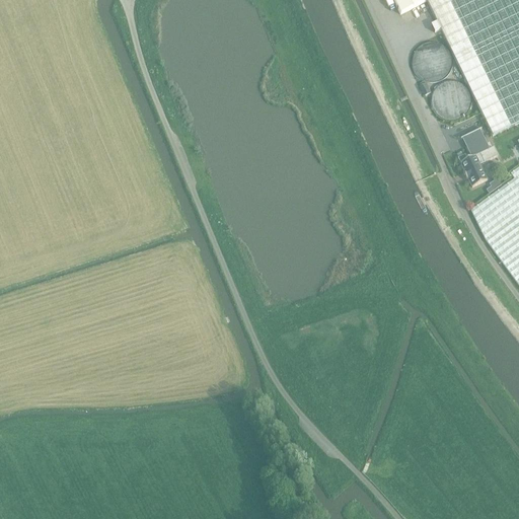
[(518,0),(392,0),(400,15),(427,3),(480,114),(492,138),(518,123),(518,0)]
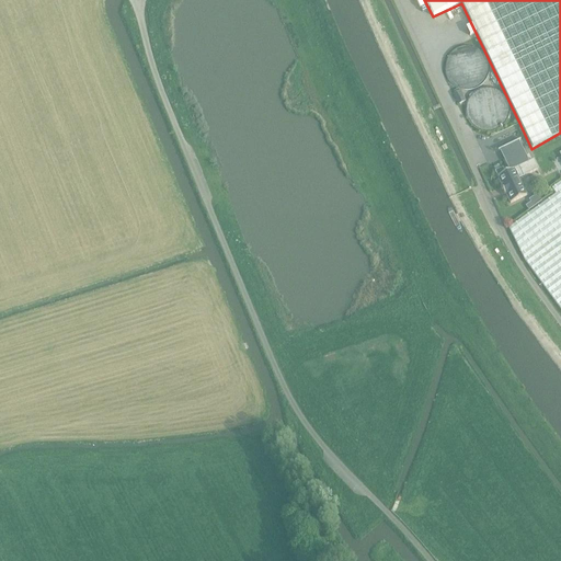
[(485,75),(487,70),(487,65),(484,59),(482,55),(478,52),(473,49),(468,48),(462,48),(458,49),(454,53),(449,56),(447,61),(446,66),(446,71),(448,77),(450,81),(455,84),(459,87),(465,88),(470,88),(474,87),(479,83),(483,80),(485,75)]
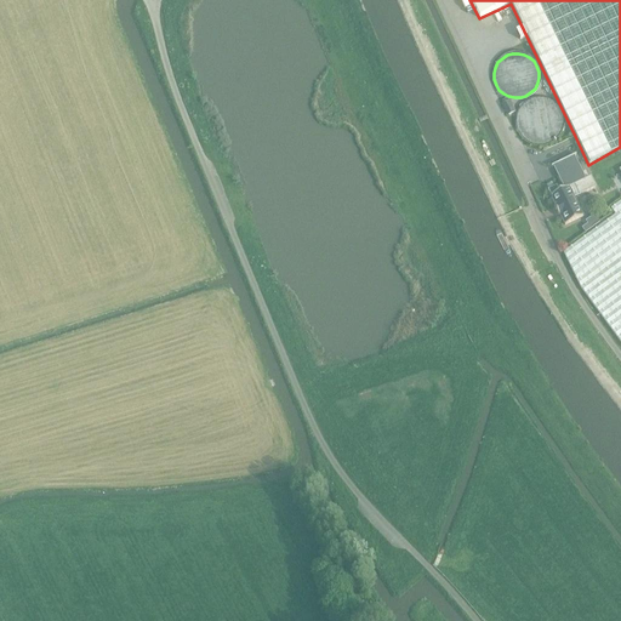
[(560,129),(562,123),(560,117),(559,112),(556,107),(552,102),(546,100),(541,98),(535,100),(529,101),(524,104),(520,108),(518,114),(517,119),(517,125),(519,131),(522,136),(527,140),(531,142),(537,143),(543,143),(548,141),(553,137),(558,134),(560,129)]
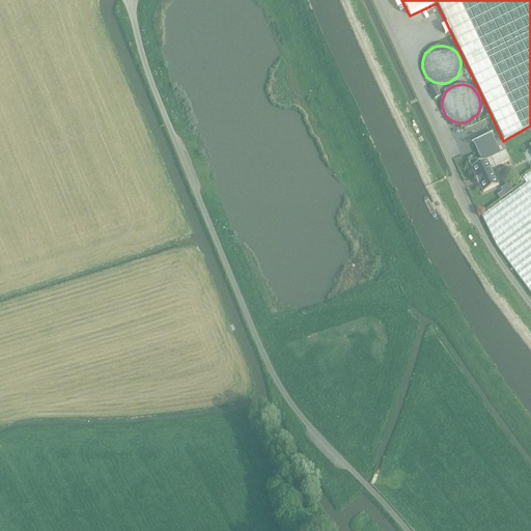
[(435,99),(441,96),(436,86),(430,89),(435,99)]
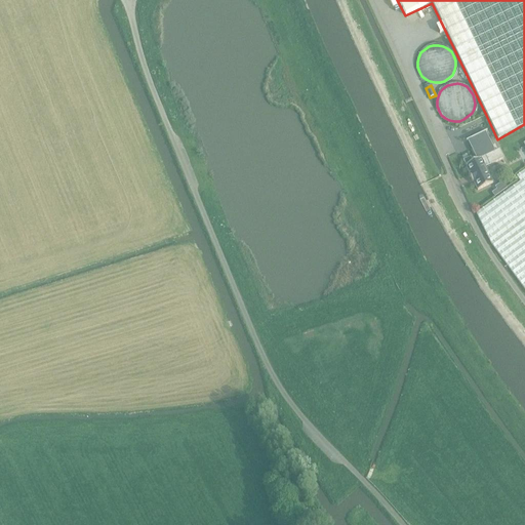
[(472,158),(465,162),(466,165),(466,166),(470,174),(469,174),(472,183),(474,183),(478,191),(492,184),(485,168),(503,159),(499,150),(494,153),(484,132),(471,139),(478,154),(480,153),(483,158),(481,159),(480,158),(474,162),(472,158)]
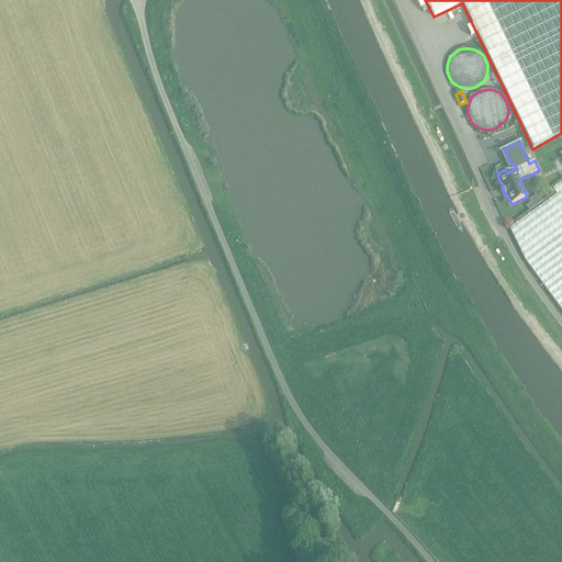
[(561,182),(553,189),(557,195),(509,228),(525,260),(561,311),(561,182)]
